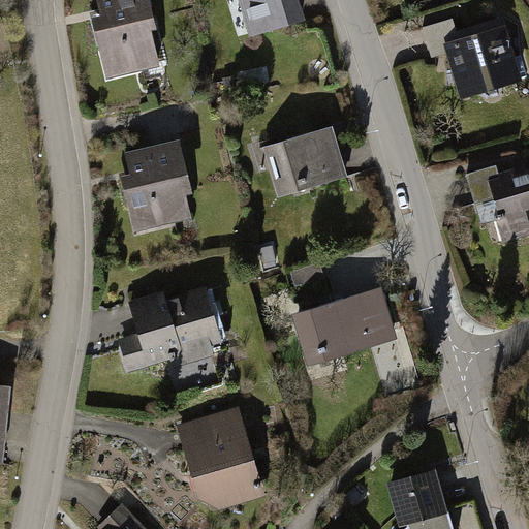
[(146,0),(92,0),(95,12),(86,14),(101,78),(155,64),(146,27),(152,25),(146,0)]
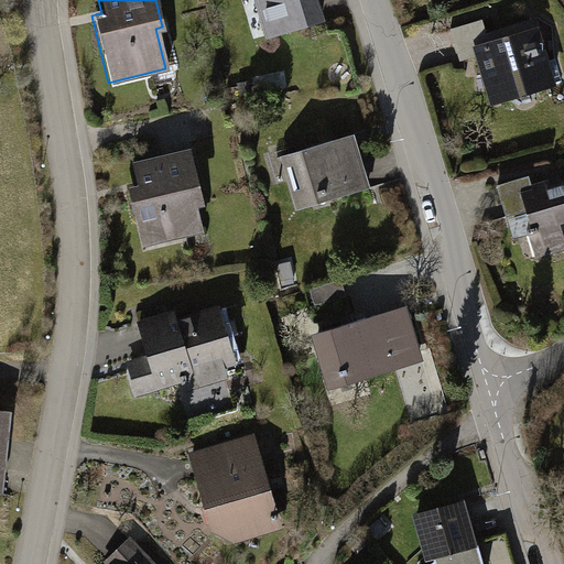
[(317,0),(252,0),(264,41),(325,22),(317,0)]
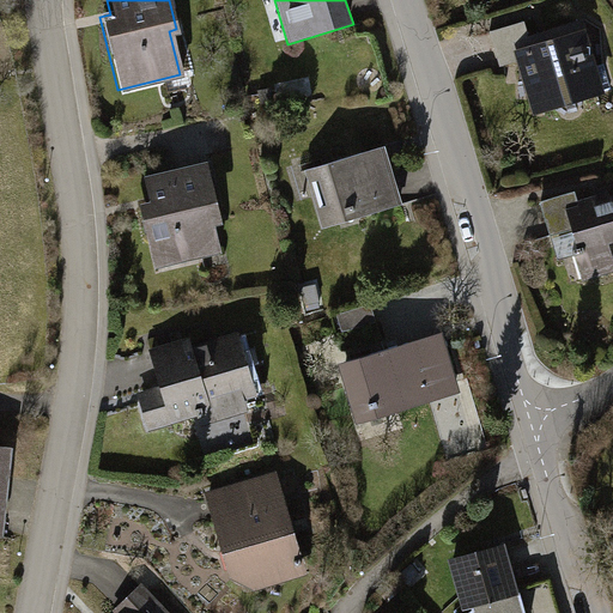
[(532,117),(607,98),(586,20),(526,37),(522,24),(491,32),(499,66),(517,61),(532,117)]
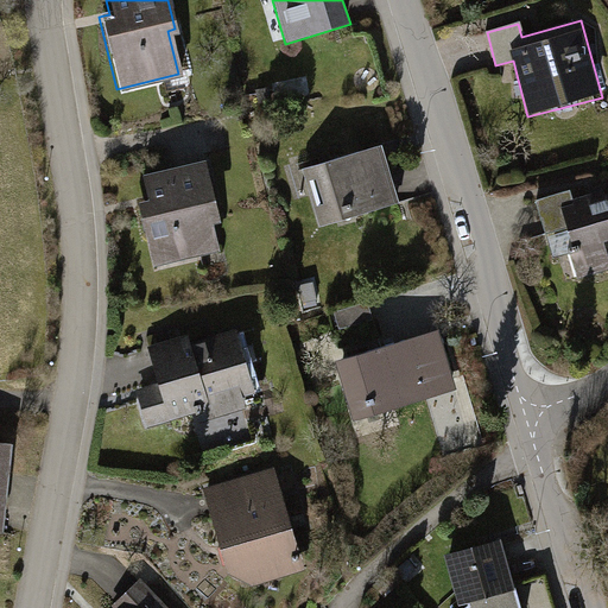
[(382,146),(304,166),(320,222),(397,201),(382,146)]
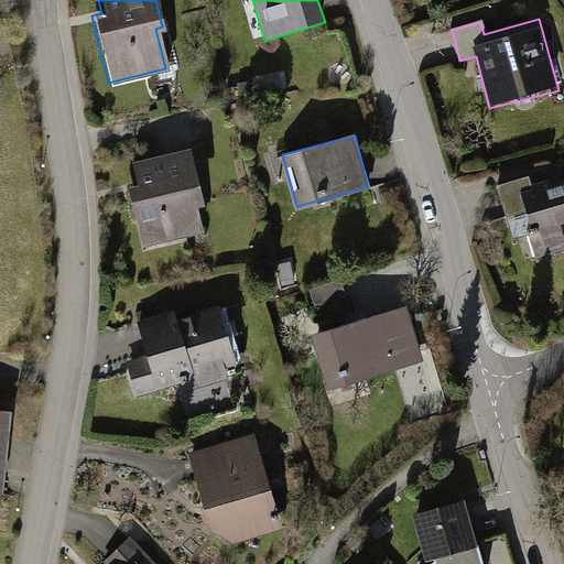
[(185,149),(127,163),(131,183),(122,185),(139,247),(201,231),(194,204),(199,203),(185,149)]
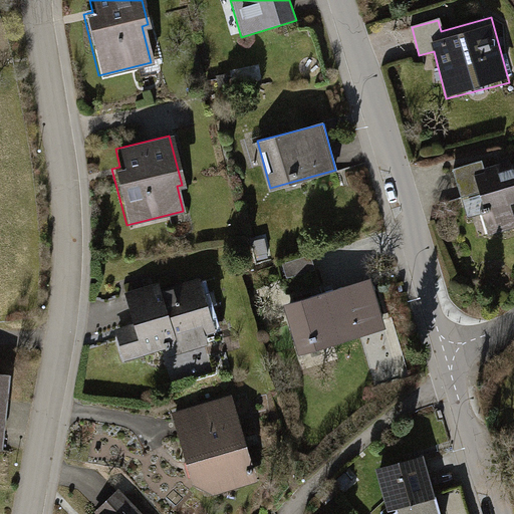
[(478,160),(449,169),(464,217),(478,213),(485,234),(513,224),(513,162),(506,165),(505,161),(481,169),(478,160)]
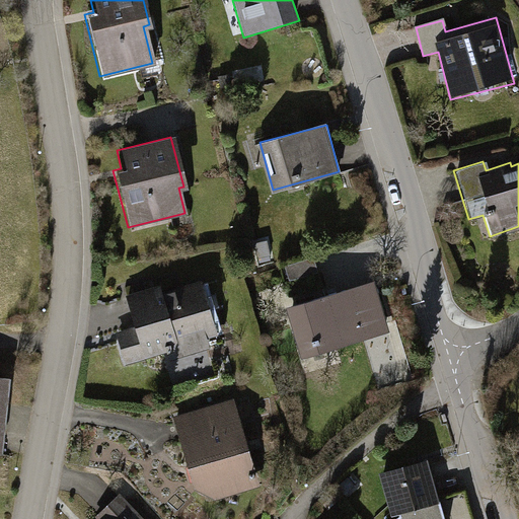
[(130,327),(113,332),(122,363),(163,351),(166,359),(207,347),(204,339),(215,335),(199,280),(158,292),(156,284),(121,294),(130,327)]
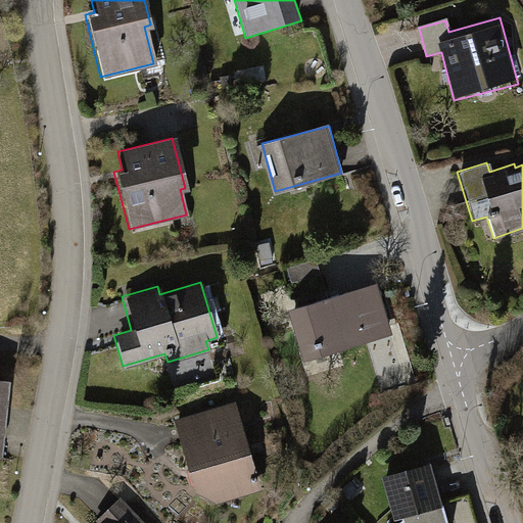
[(390,339),(376,286),(291,310),(305,363),(390,339)]
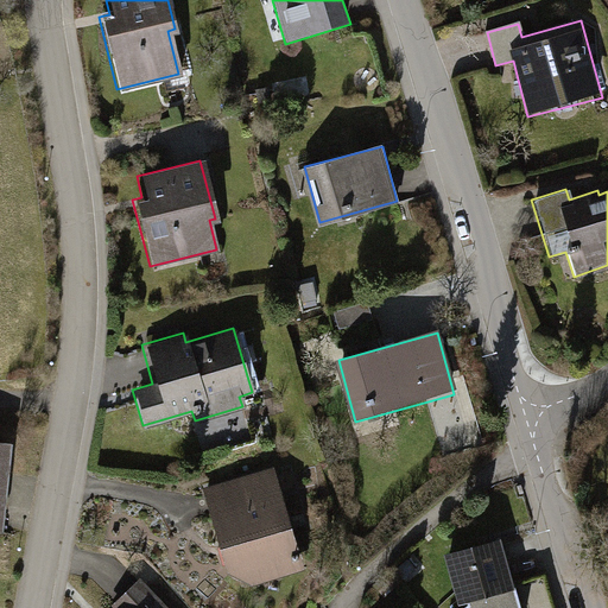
[(17,444),(0,442),(0,534),(6,536),(17,444)]
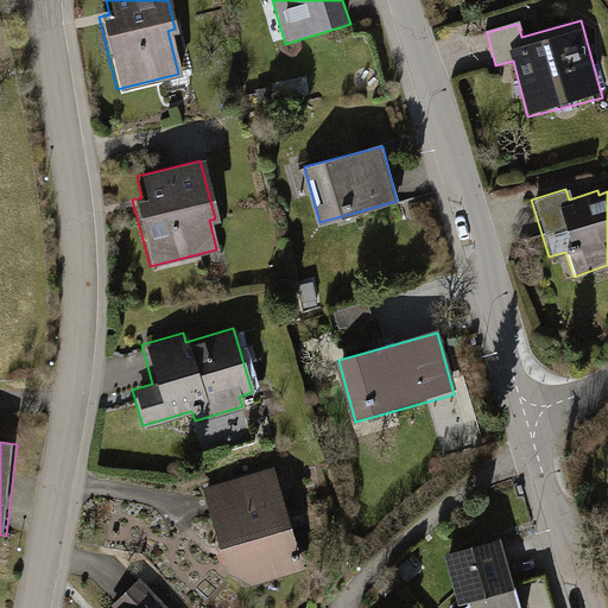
[(238,593),(305,570),(272,468),(204,489),(238,593)]
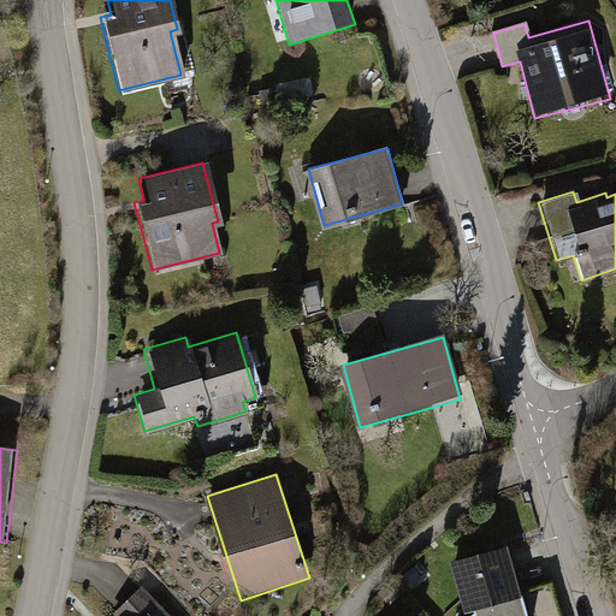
[(468,615),(471,615),(528,599),(515,551),(455,569),(468,615)]
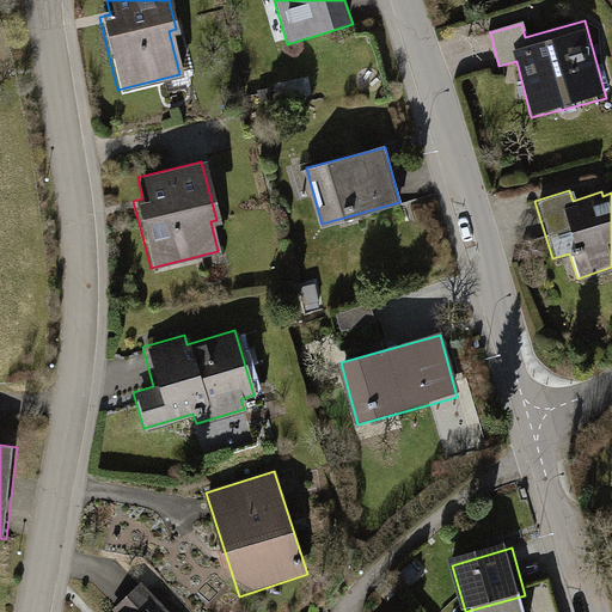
[(169,611),(142,585),(115,611),(169,611)]
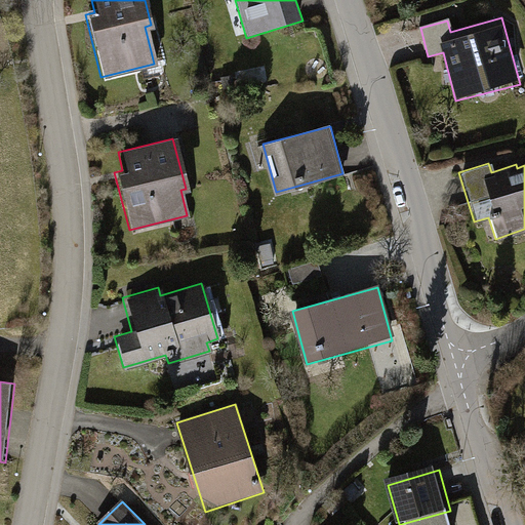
All buildings are outlined.
